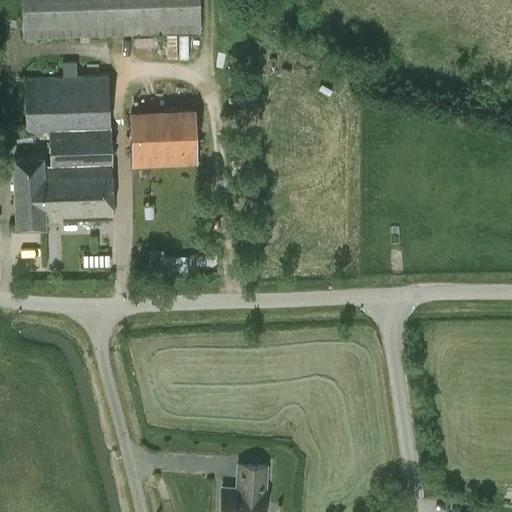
[(21,0),(22,37),(200,31),(199,0),(21,0)]
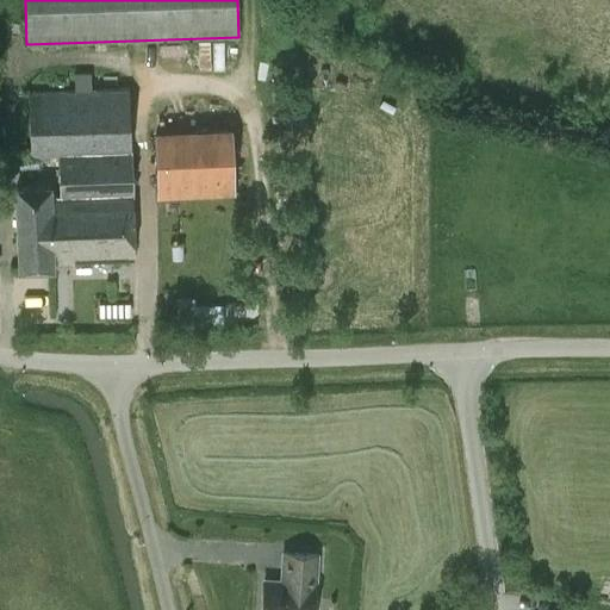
[(53,262),(135,260),(130,87),(92,88),(91,72),(74,73),(74,88),(29,89),(31,154),(58,154),(60,194),(50,195),(50,186),(17,186),(19,268),(53,267),(53,262)]
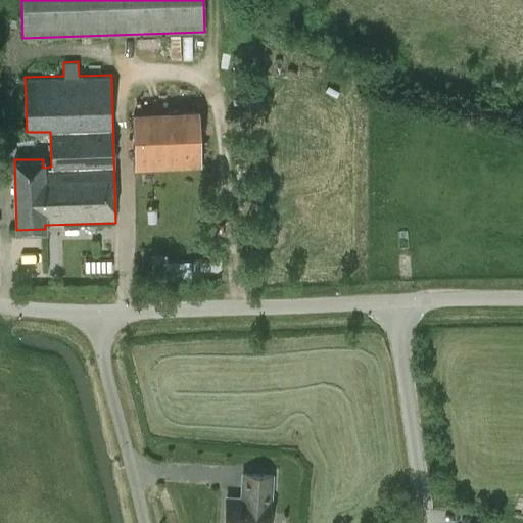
[(132,120),(134,151),(200,148),(199,116),(132,120)]
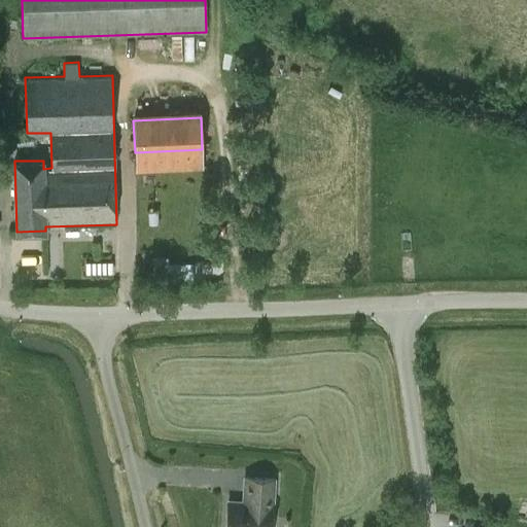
[(271,526),(274,479),(244,478),(243,501),(229,500),(226,526),(271,526)]
